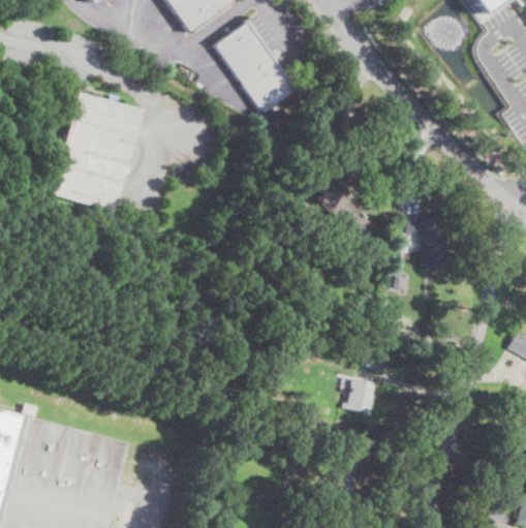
[(233,0),(190,31),(166,0),(95,0),(92,2),(90,0),(233,0)]
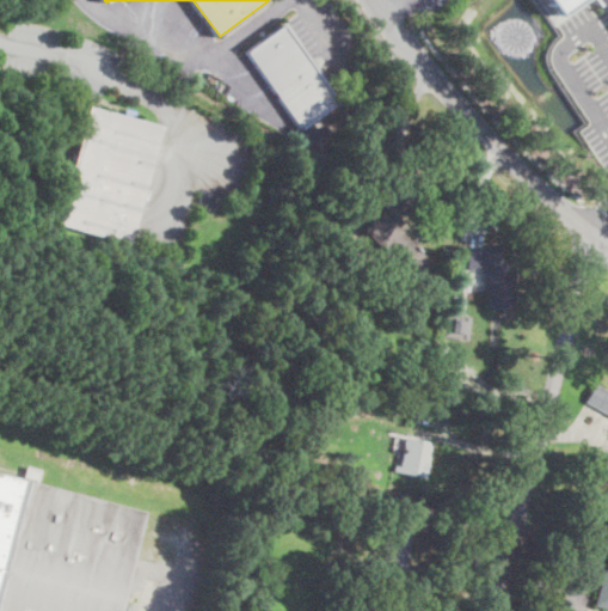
[(548,0),(558,13),(577,0),(548,0)]
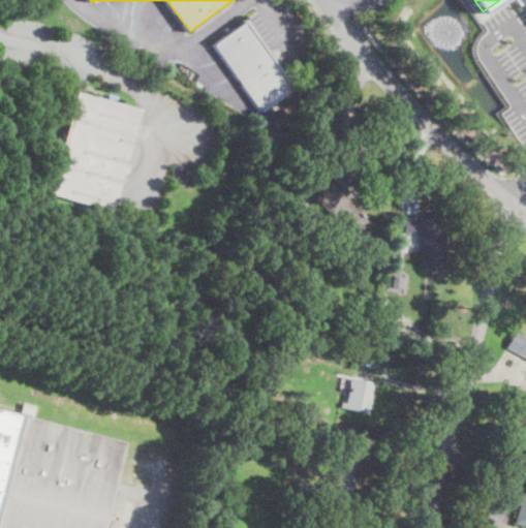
[(282,96),(261,111),(214,44),(246,21),(294,88),(282,96)]
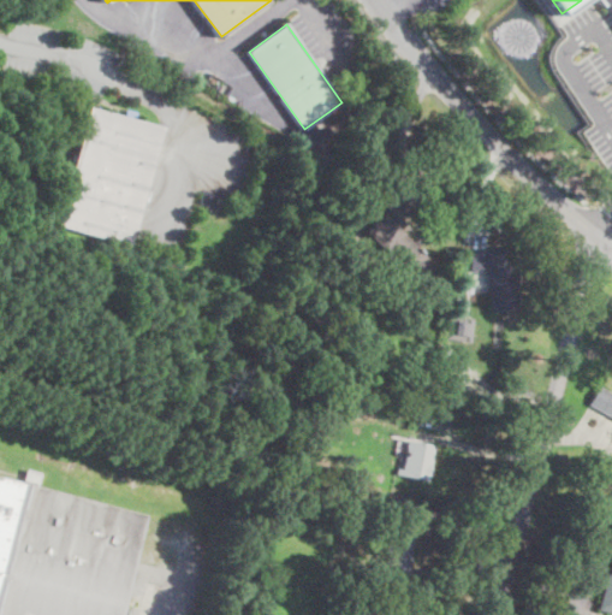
[(132,243),(132,244),(58,225),(89,106),(164,126),(141,212),(138,224),(132,243)]
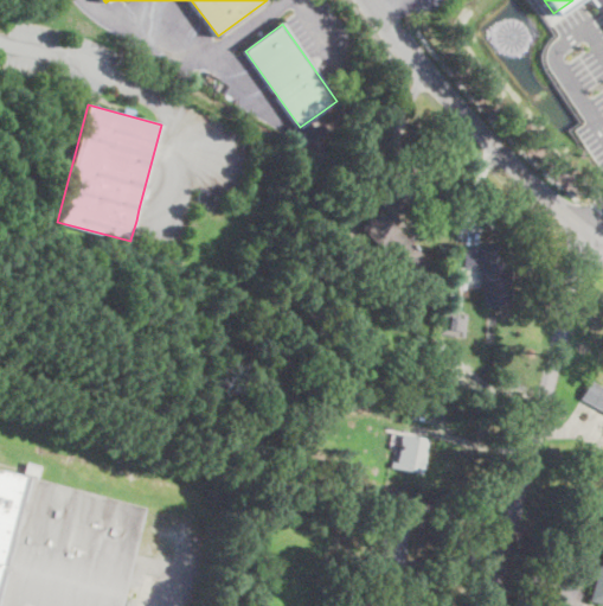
[(430,262),(414,279),(361,225),(378,210),(430,262)]
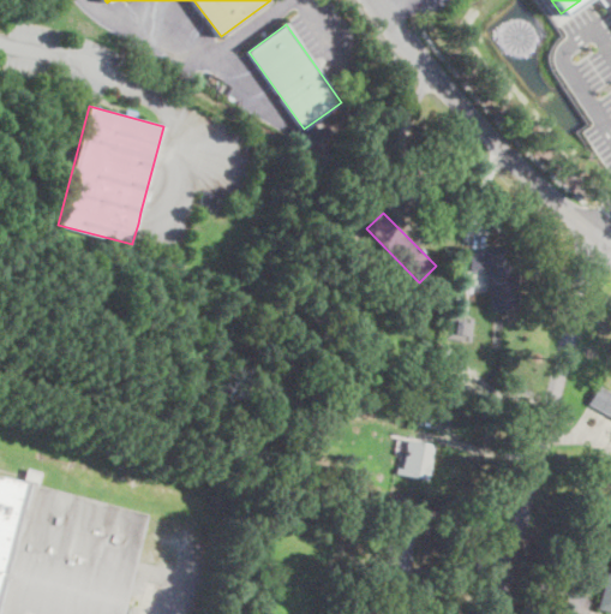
[(514,248),(515,266),(519,264),(520,284),(515,284),(516,307),(491,308),(489,269),(473,270),(472,249),(514,246),(514,248)]
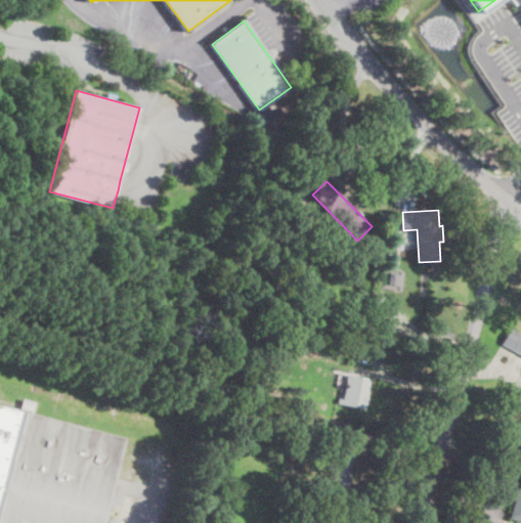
[(303,251),(295,269),(286,265),(294,247),(303,251)]
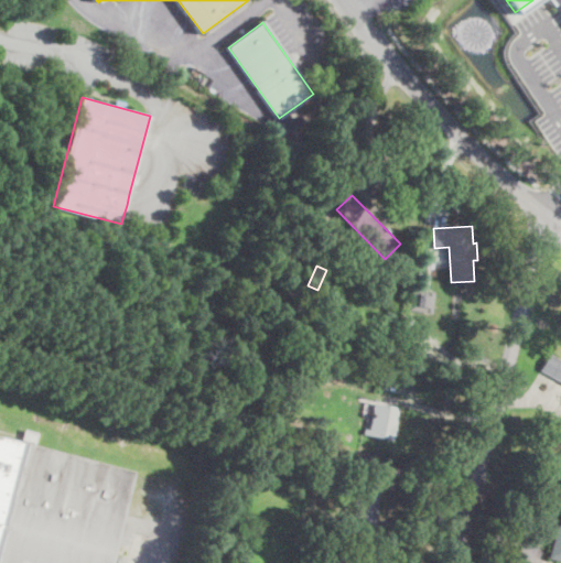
[(435,292),(434,307),(417,307),(418,292),(435,292)]
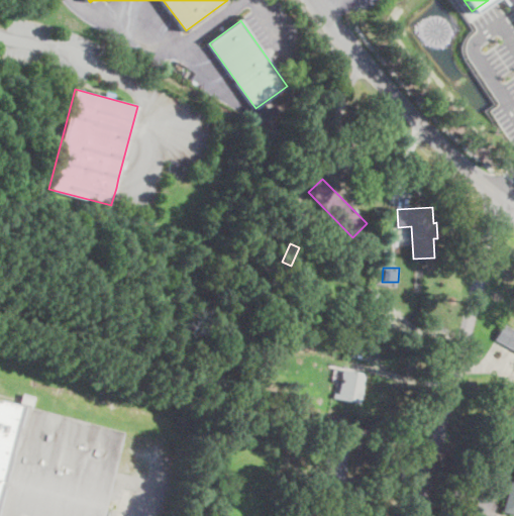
[(286,280),(283,289),(275,286),(279,277),(286,280)]
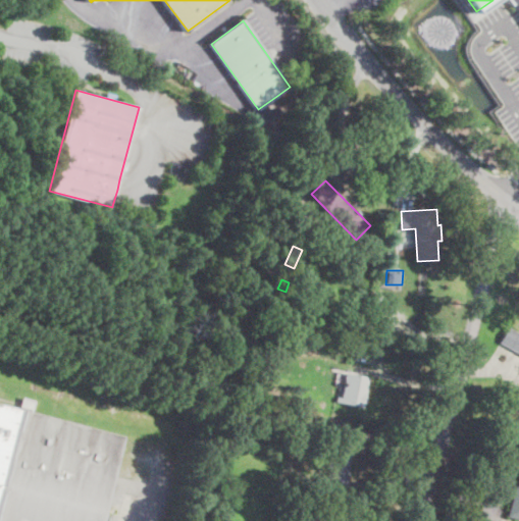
[(511,326),(518,330),(518,350),(502,342),(511,326)]
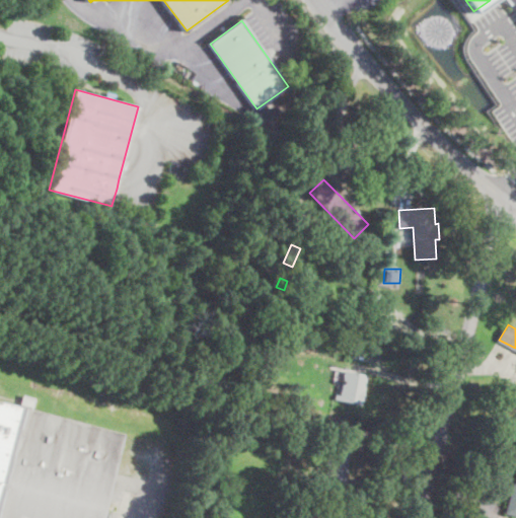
[(306,334),(305,345),(296,344),(297,333),(306,334)]
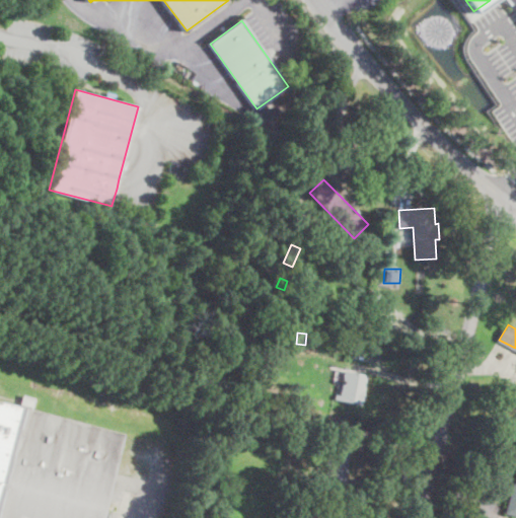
[(369,375),(363,404),(337,399),(339,389),(343,389),(347,370),(369,375)]
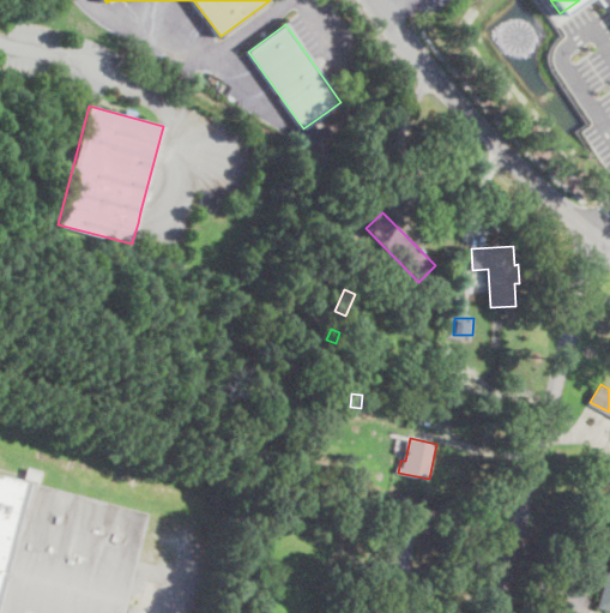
[(608,461),(598,457),(602,450),(609,452),(609,456),(608,461)]
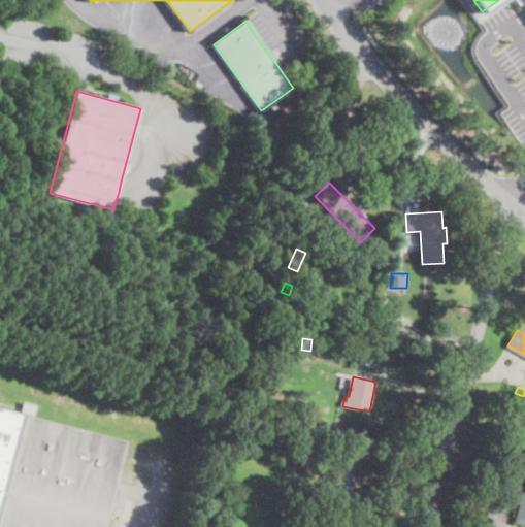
[(0,526),(0,407),(22,414),(25,401),(37,404),(34,417),(126,441),(103,526),(0,526)]
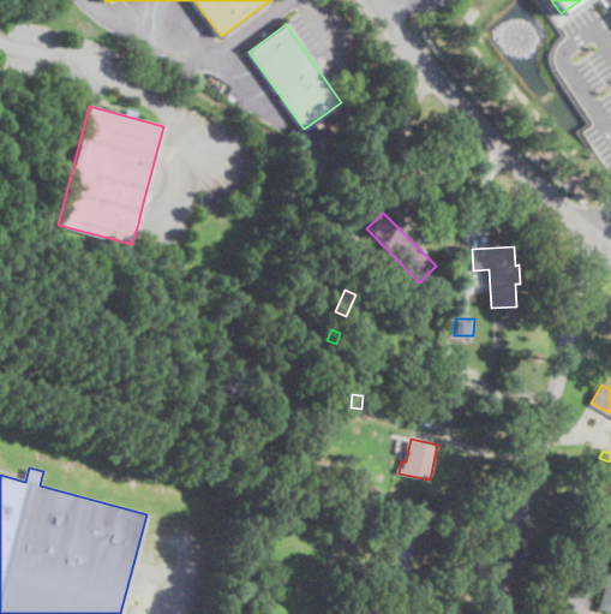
[(403,508),(402,514),(388,511),(393,495),(406,499),(403,508)]
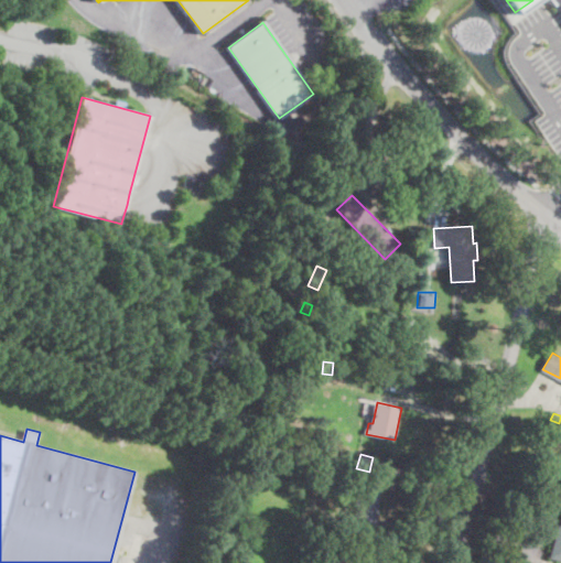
[(325,467),(322,478),(306,474),(309,463),(325,467)]
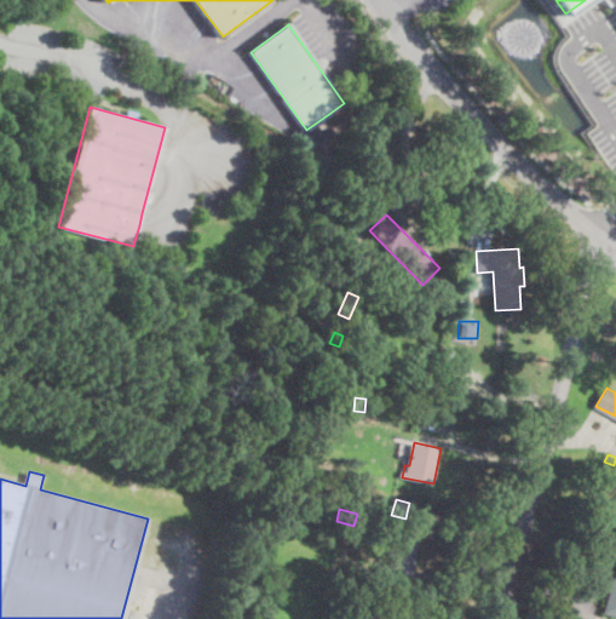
[(615,614),(605,612),(615,574),(615,614)]
